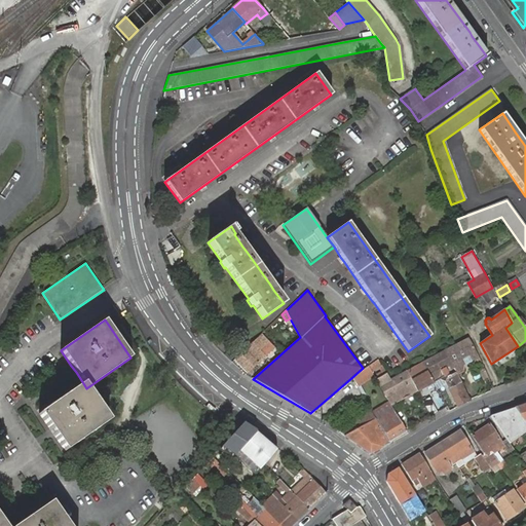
[(263,338),(260,335),(252,343),(259,349),(265,344),(261,340),(263,338)]
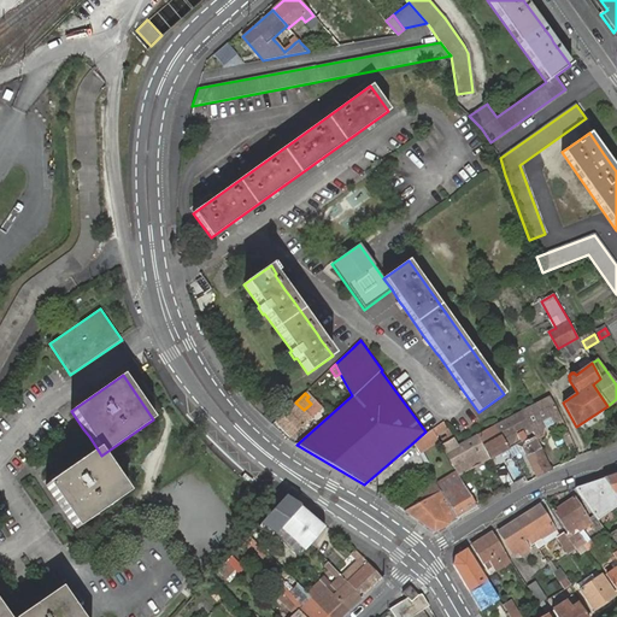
[(550,397),(534,405),(522,412),(532,430),(535,436),(538,442),(544,440),(536,428),(535,429),(533,424),(551,415),(558,430),(565,427),(558,411),(550,397)]
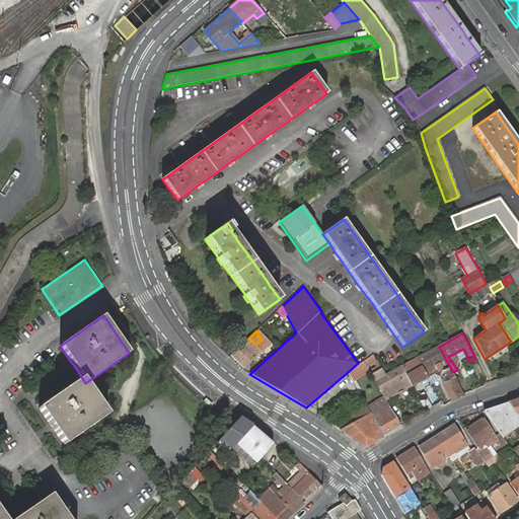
[(255,345),(248,339),(245,342),(254,353),(258,349),(255,345)]
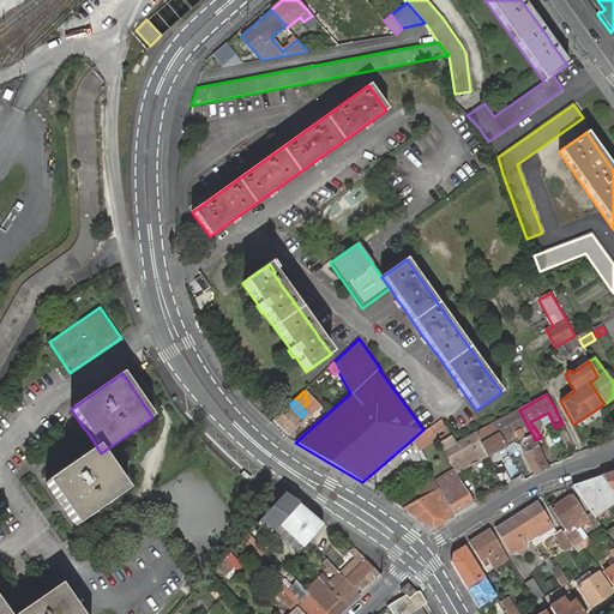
[(290,404),(274,420),(289,435),(309,416),(306,413),(301,417),(290,404)]
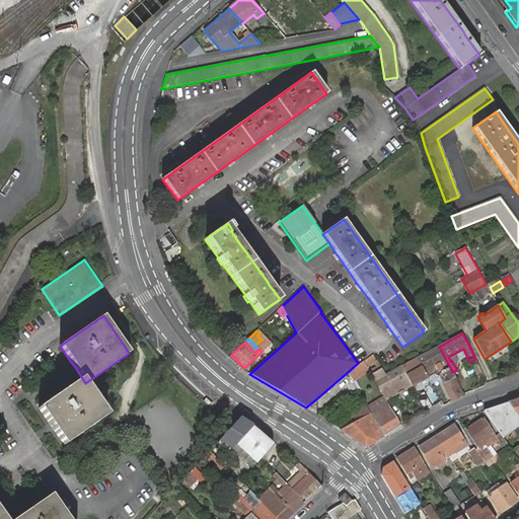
[(447,362),(439,347),(417,358),(427,377),(439,371),(441,367),(439,362),(443,360),(445,364),(447,362)]
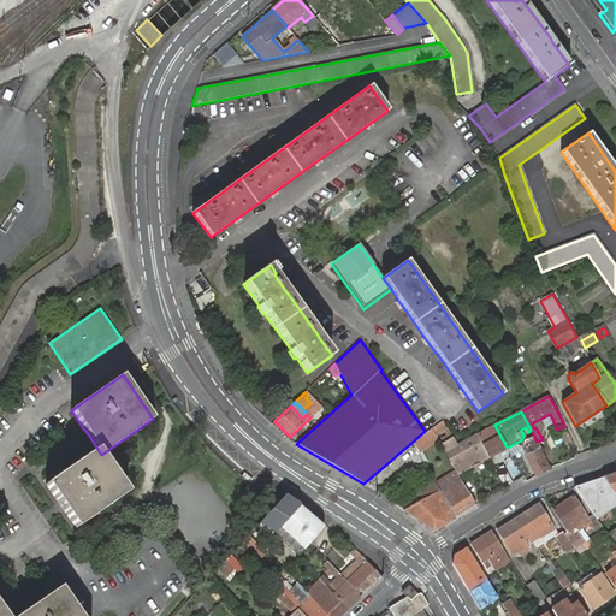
[(443,421),(431,428),(436,436),(448,430),(443,421)]
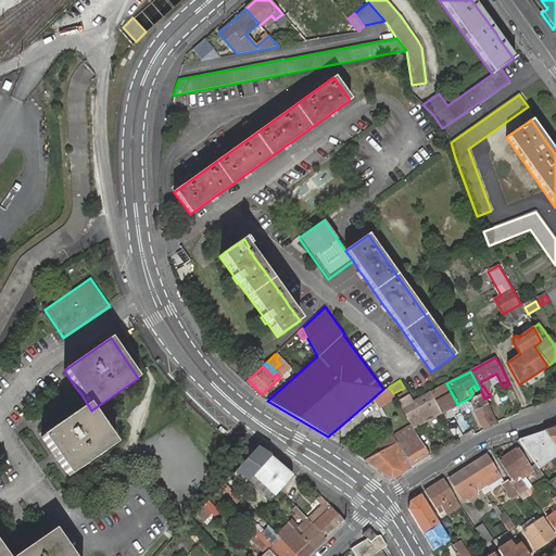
[(457,404),(446,383),(429,393),(441,413),(444,411),(450,408),(457,404)]
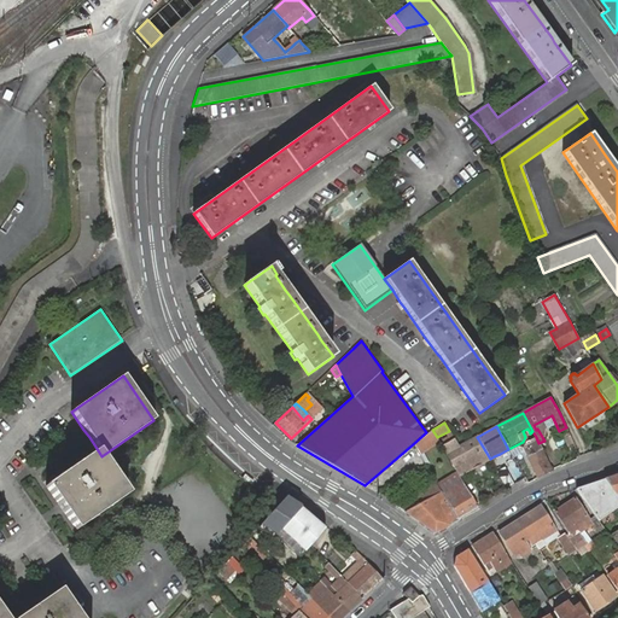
[(424,436),(414,443),(418,449),(420,456),(439,442),(437,437),(432,430),(427,433),(424,436)]
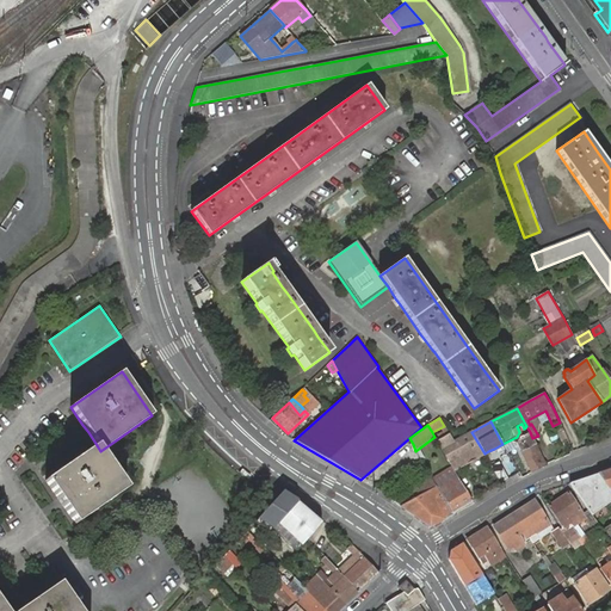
[(485,454),(471,432),(455,442),(449,433),(440,438),(457,468),(485,454)]
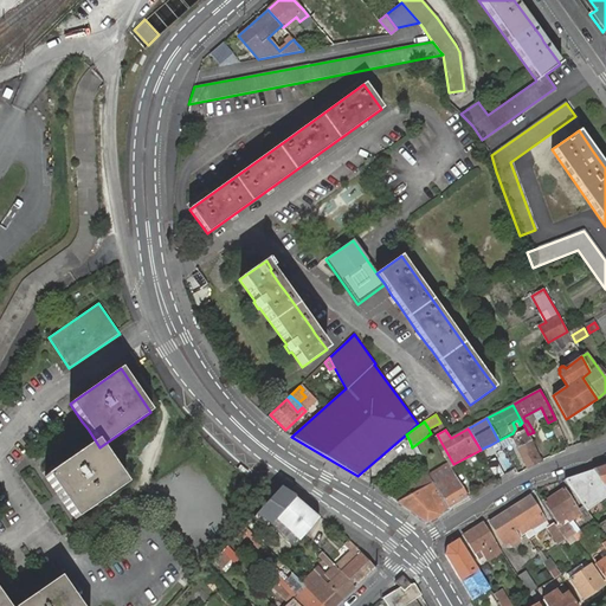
[(528,434),(526,429),(515,434),(513,439),(527,468),(540,462),(530,442),(532,442),(528,434)]
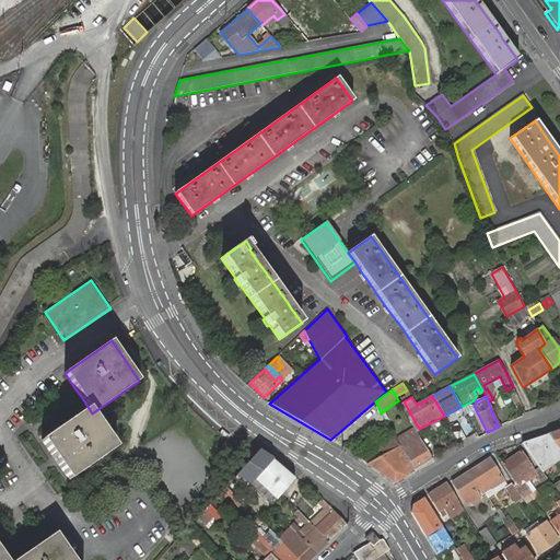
[(413,427),(417,431),(419,429),(404,401),(400,404),(413,427)]
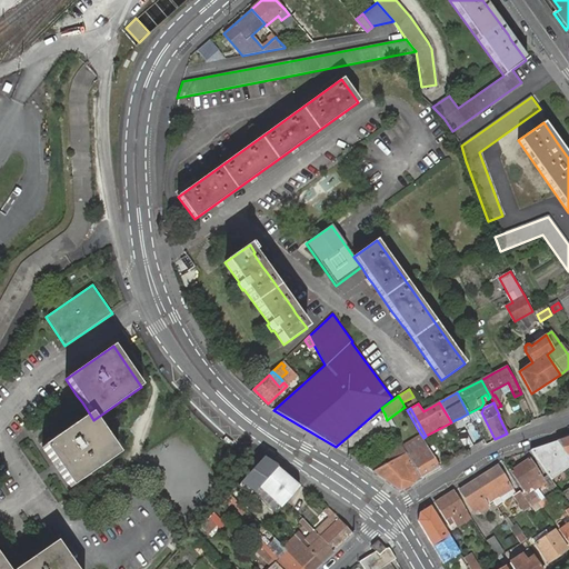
[(93,420),(90,415),(42,448),(70,488),(118,455),(93,420)]
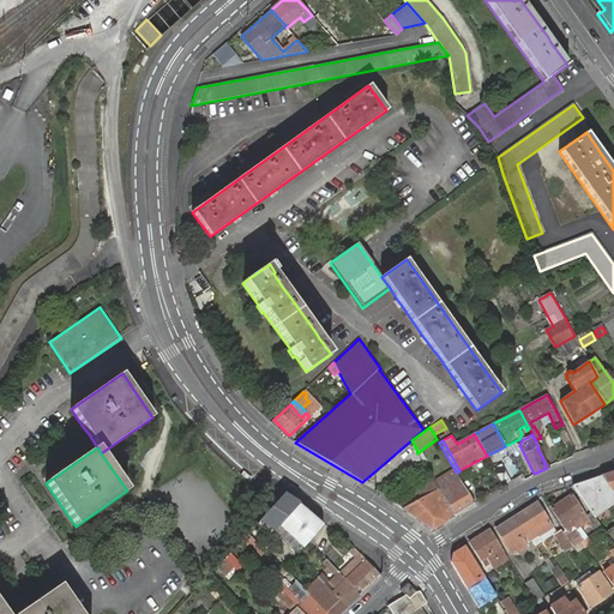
[(501,464),(493,468),(503,486),(511,481),(501,464)]
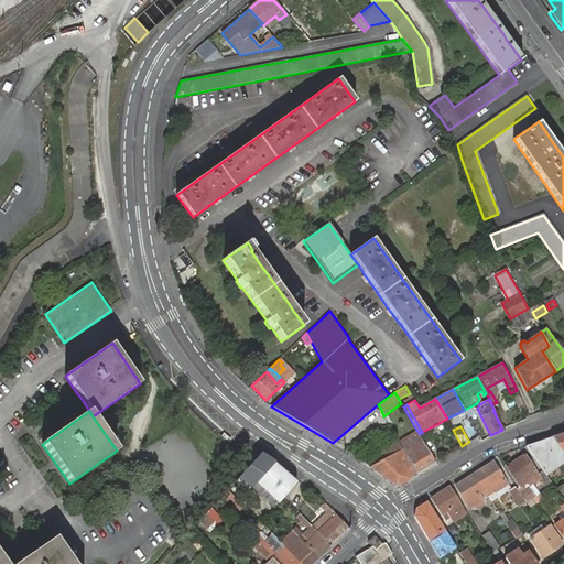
[(399,440),(405,451),(409,455),(408,455),(419,472),(435,462),(422,440),(423,440),(420,434),(416,430),(399,440)]
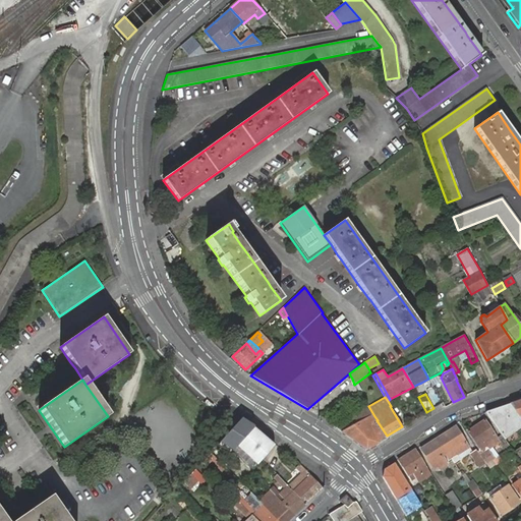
[(520,400),(510,404),(520,420),(520,400)]
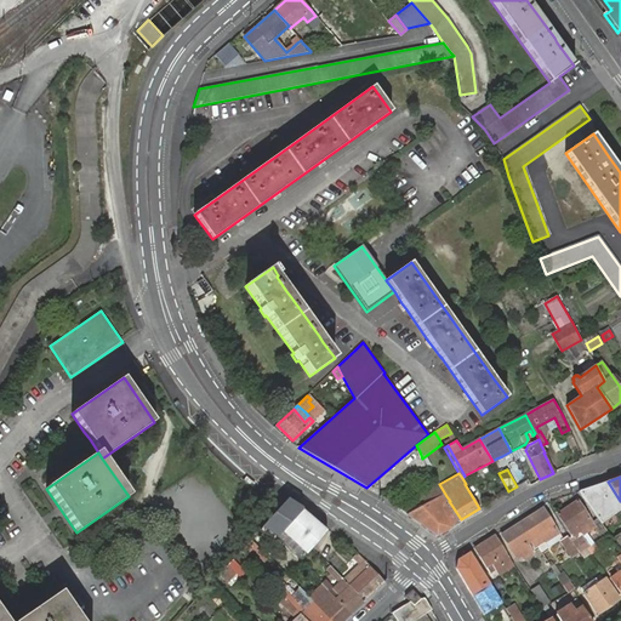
[(620,501),(608,482),(579,491),(598,520),(620,503),(620,501)]
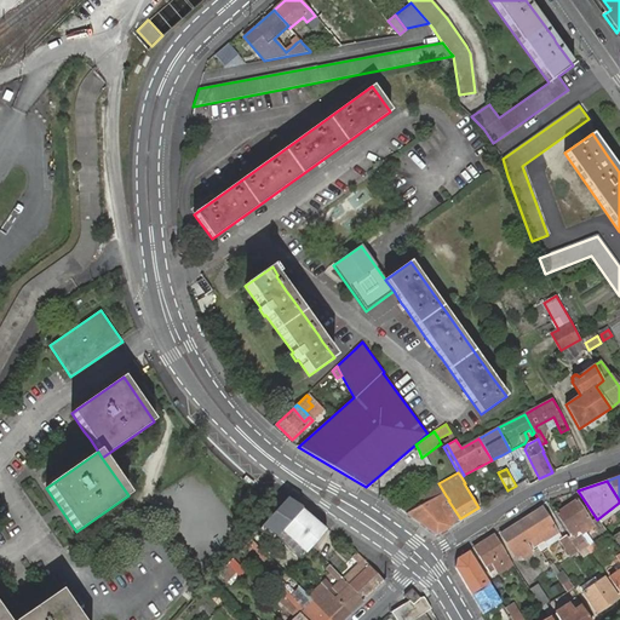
[(459,523),(436,483),(432,484),(435,488),(399,509),(406,514),(436,535),(459,523)]
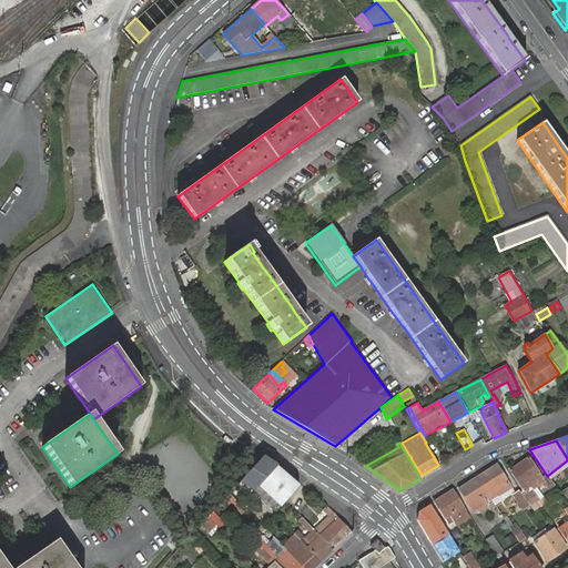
[(263,457),(240,483),(253,492),(276,510),(298,484),(276,465),(263,457)]
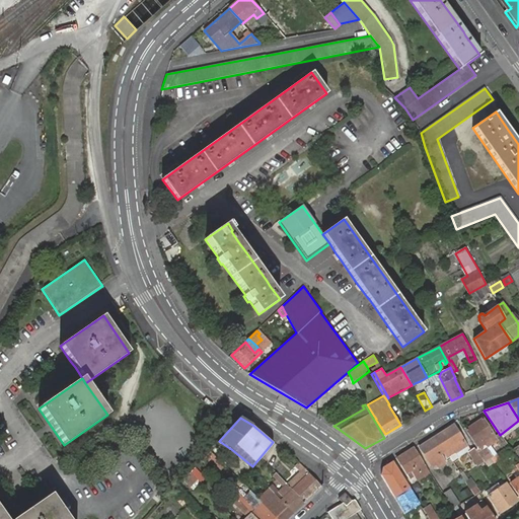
[(503,450),(509,446),(503,438),(502,438),(498,441),(483,419),(465,430),(477,448),(475,450),(485,462),(490,459),(492,457),(494,456),(503,450)]
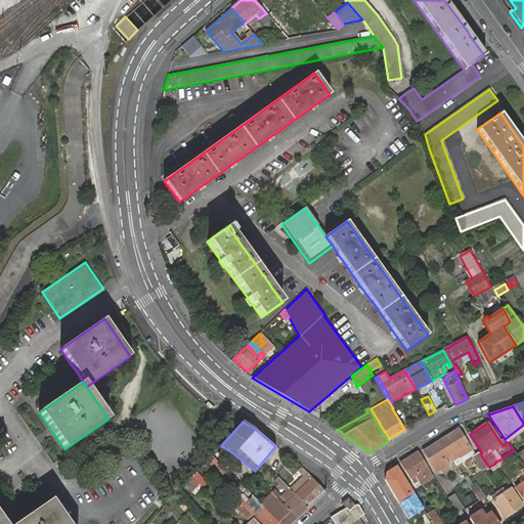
[(459,429),(440,440),(453,461),(456,466),(462,463),(460,457),(472,449),(459,429)]
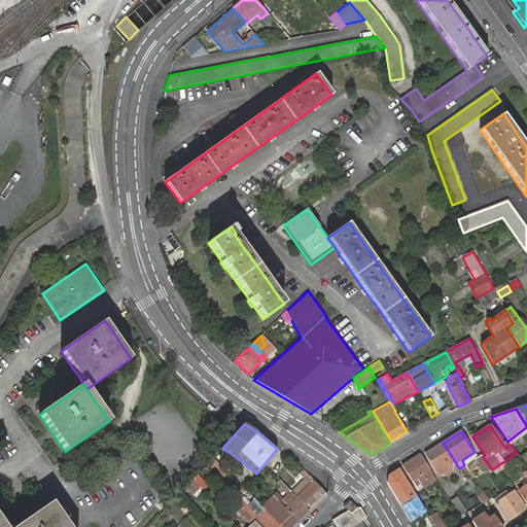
[(456,463),(443,443),(426,454),(438,473),(443,471),(445,475),(452,469),(447,461),(450,459),(454,464),(456,463)]
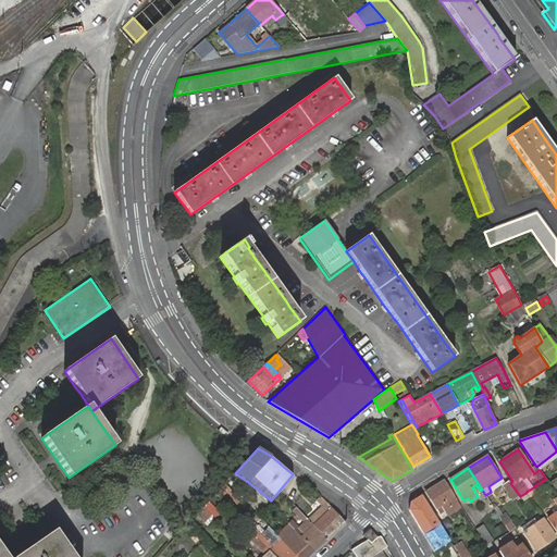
[(505,483),(502,478),(489,486),(491,492),(502,484),(505,483)]
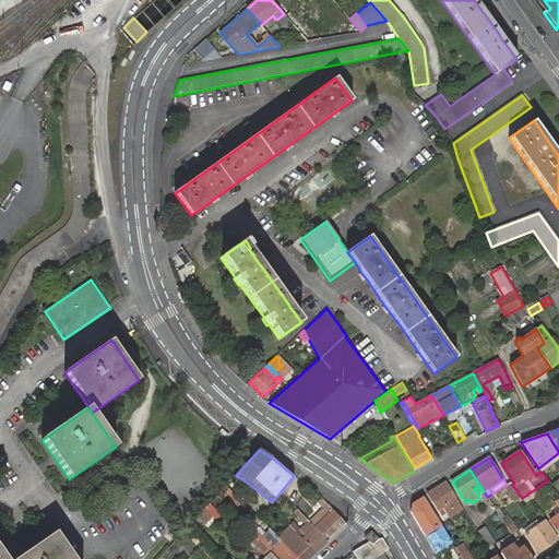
[(445,502),(447,504),(456,499),(445,483),(427,494),(438,511),(440,509),(439,506),(445,502)]
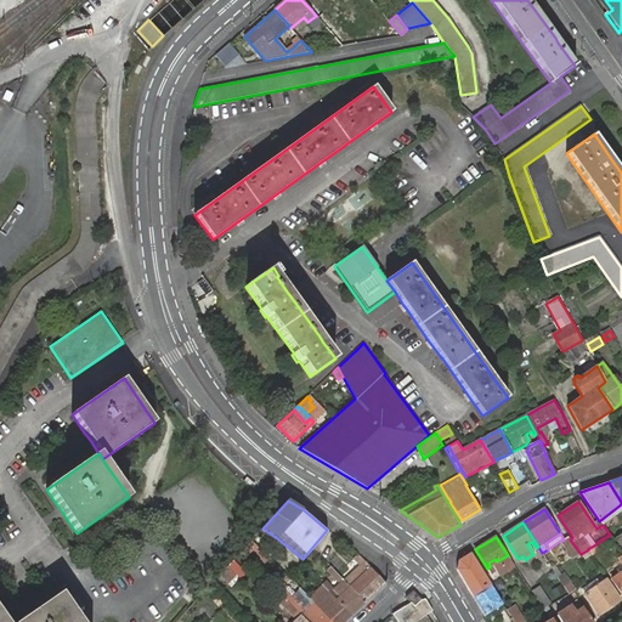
[(570,539),(567,537),(564,539),(560,541),(574,559),(581,554),(570,539)]
